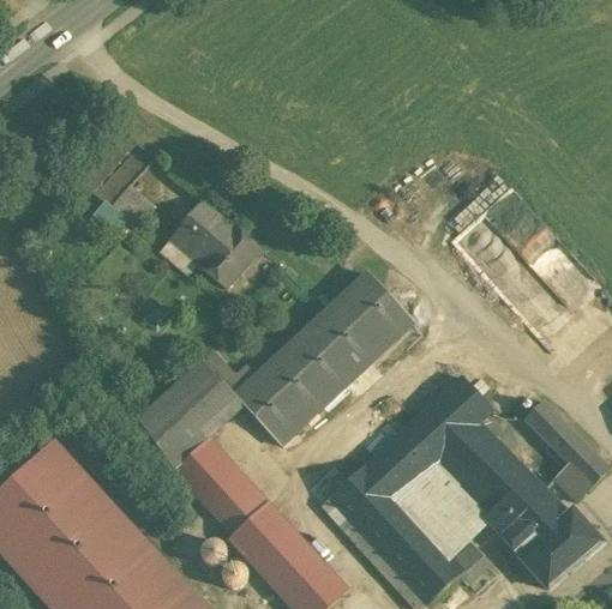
[(131,227),(153,204),(130,184),(155,156),(153,155),(151,154),(150,155),(123,130),(124,130),(121,127),(77,179),(131,227)]
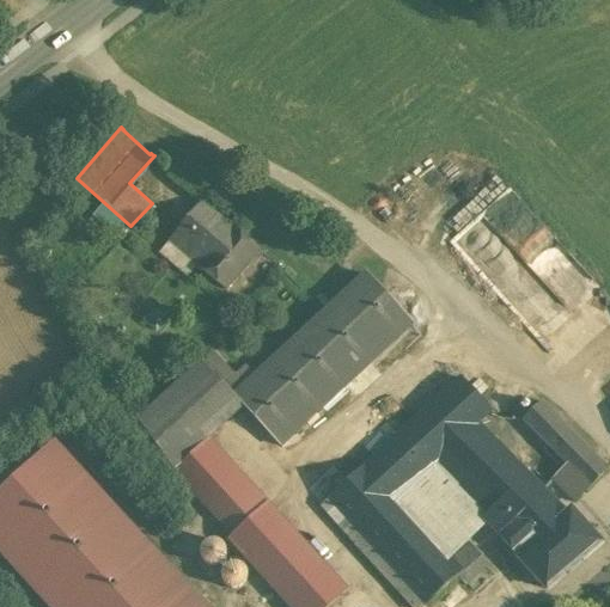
[(160,244),(190,269),(196,261),(225,286),(258,246),(201,196),(160,244)]
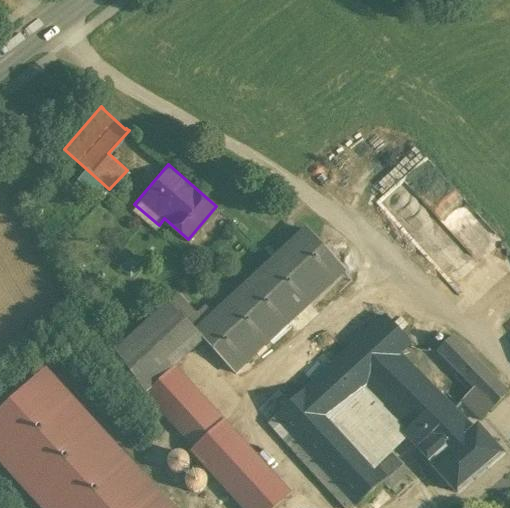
[(305,226),(194,328),(203,337),(227,363),(337,262),(305,226)]
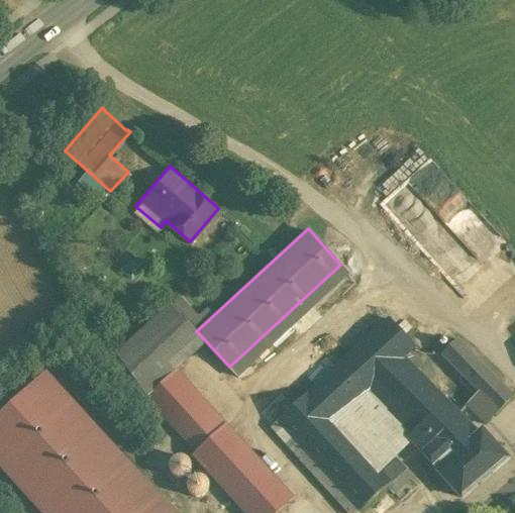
[(138,384),(196,330),(169,301),(114,351),(138,384)]
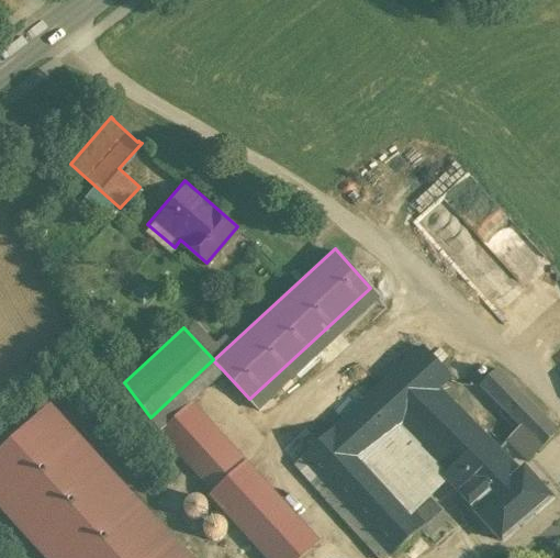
[(394,426),(439,384),(449,375),(421,344),(334,424),(362,455),(394,426)]
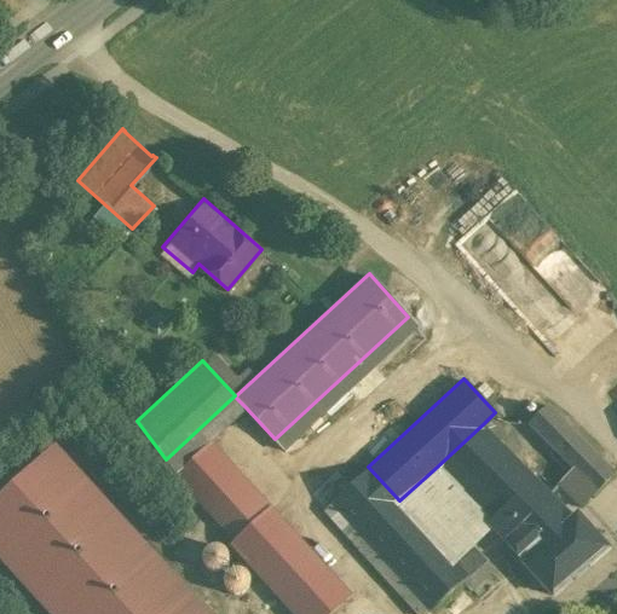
[(209,439),(246,407),(235,397),(235,395),(166,459),(174,471),(209,439)]
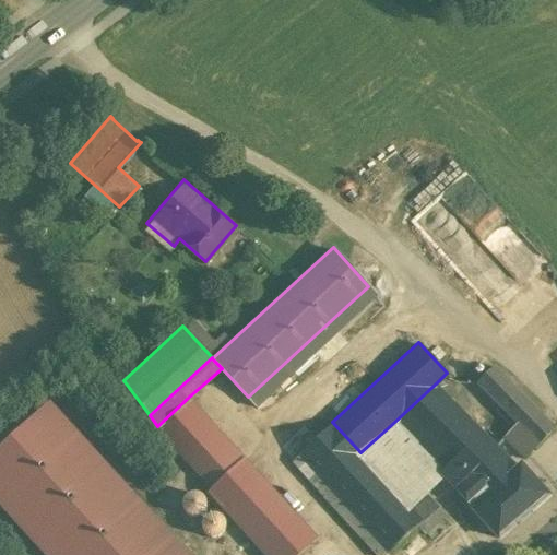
[(501,434),(524,455),(553,425),(493,363),(476,379),(516,420),(501,434)]
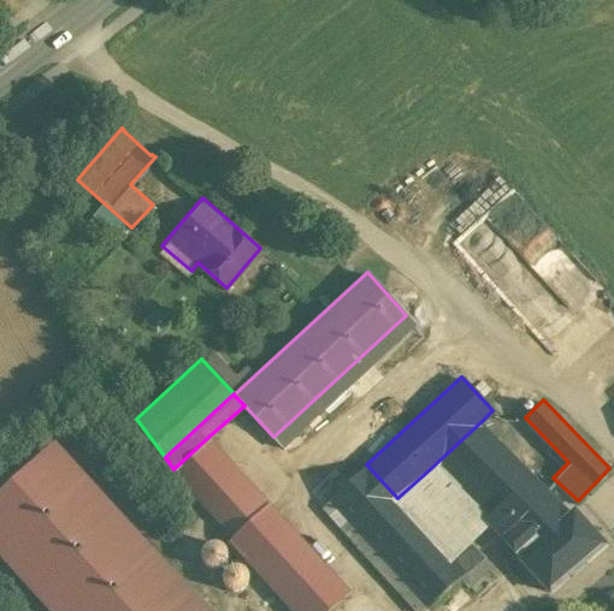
[(432,467),(489,526),(517,556),(570,511),(482,421),(432,467)]
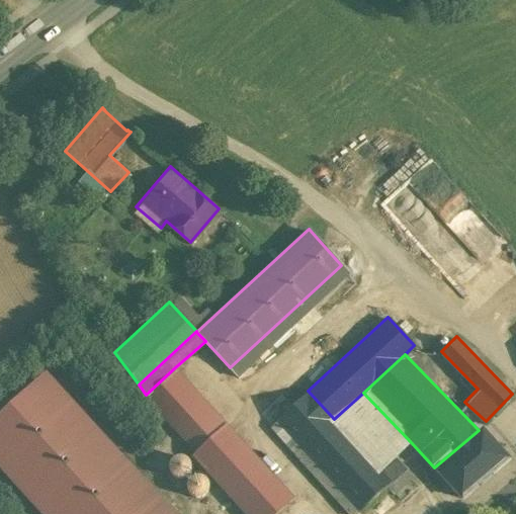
[(216,430),(225,422),(175,367),(146,395),(146,396),(195,449),(216,430)]
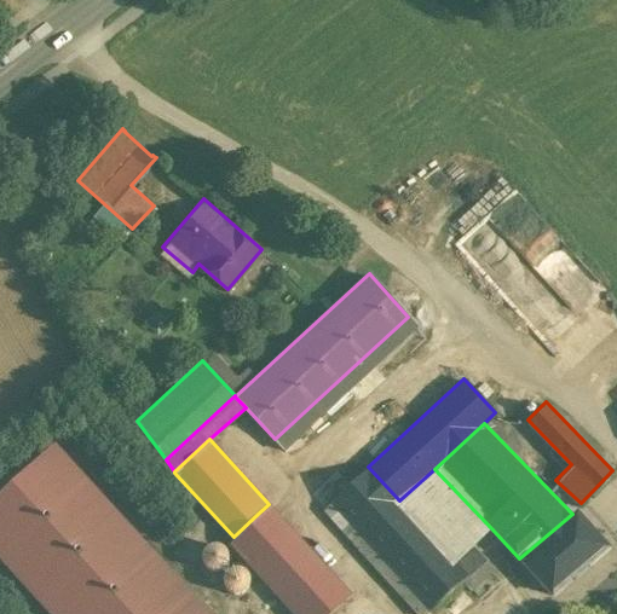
[(206,613),(53,445),(0,493),(0,551),(56,613),(206,613)]
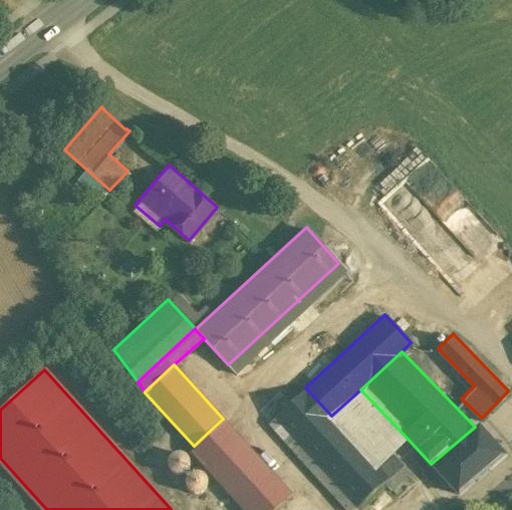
[(354,506),(355,506),(373,490),(387,478),(377,468),(331,416),(305,388),(274,416),(354,506)]
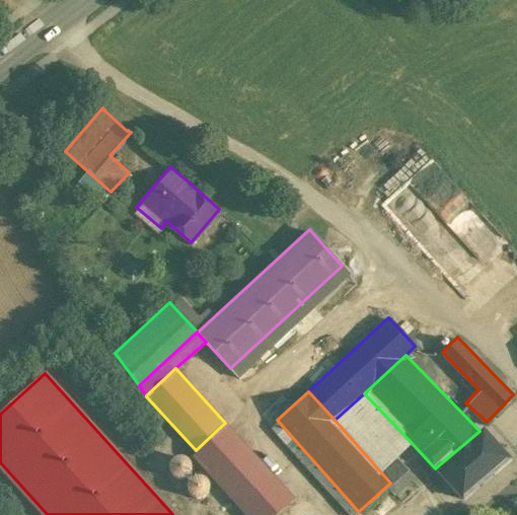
[(335,420),(381,472),(395,458),(412,443),(364,393),(335,420)]
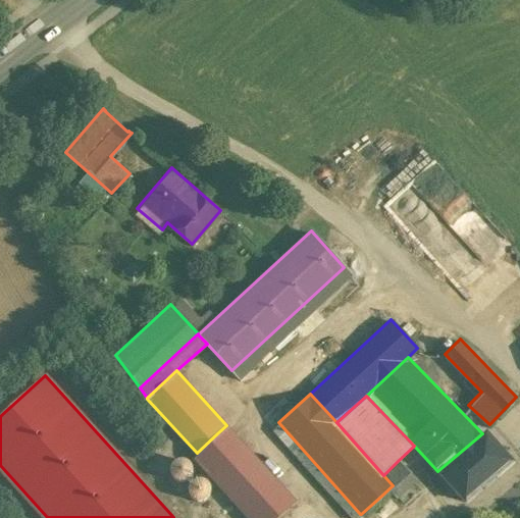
[(352,517),(355,517),(360,514),(278,422),(272,428),(352,517)]
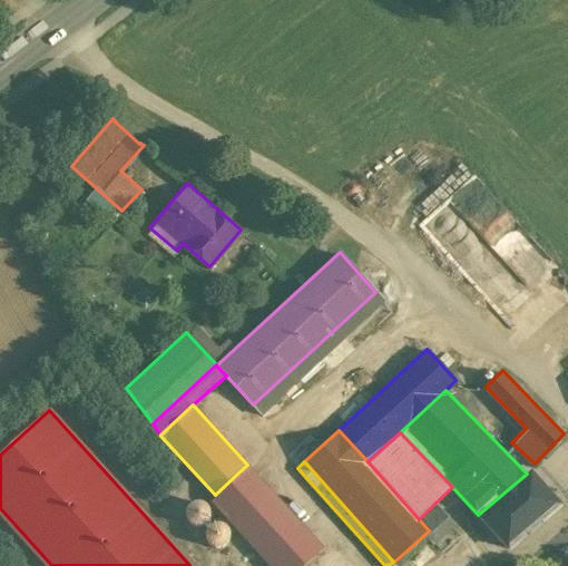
[(530,470),(527,474),(478,515),(507,545),(558,501),(530,470)]
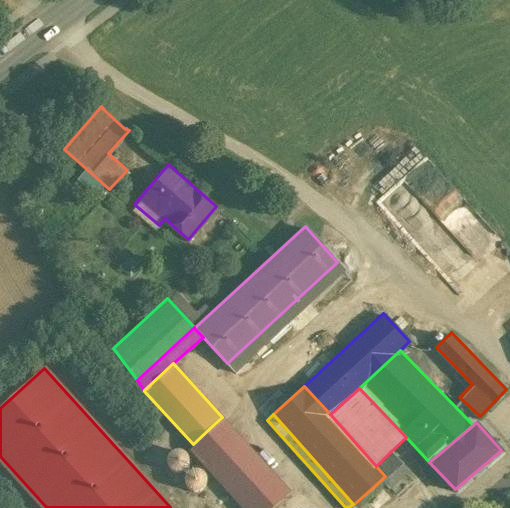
[(213,425),(193,444),(251,507),(268,507),(279,498),(213,425)]
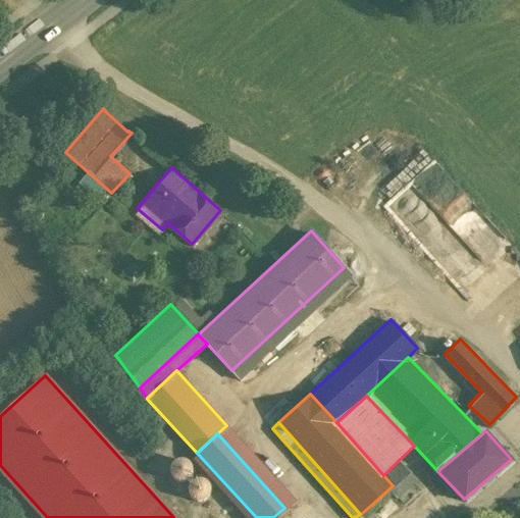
[(182,479),(187,476),(190,472),(191,466),(188,461),(184,458),(177,457),(172,460),(169,464),(168,470),(171,475),(175,478),(182,479)]
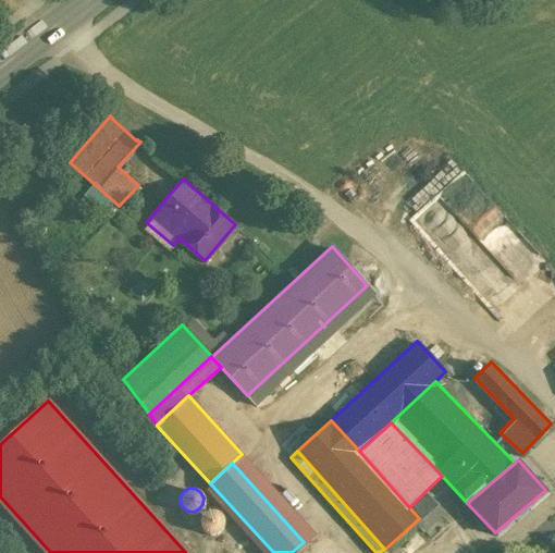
[(442,512),(424,492),(409,507),(419,518),(405,531),(411,539),(442,512)]
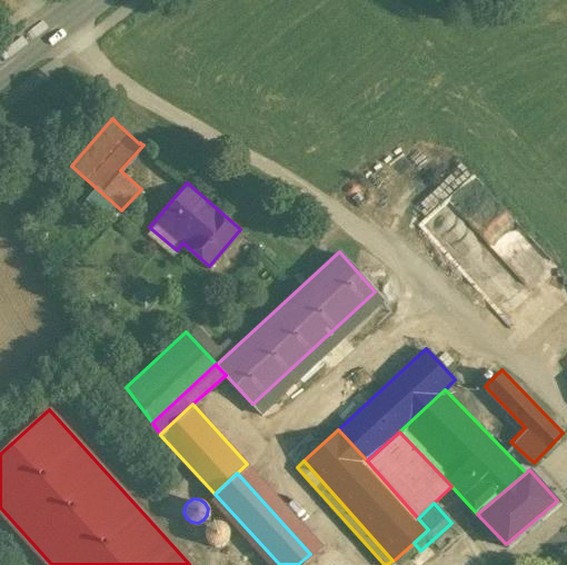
[(218,544),(224,542),(227,536),(228,531),(225,525),(220,521),(214,521),(208,523),(205,528),(204,535),(207,541),(211,544),(218,544)]
